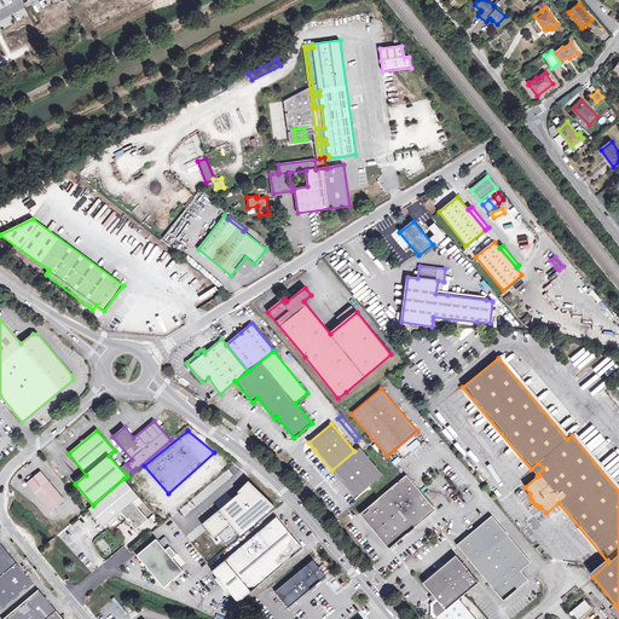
[(354,451),(331,470),(343,485),(354,498),(382,475),(359,447),(354,451)]
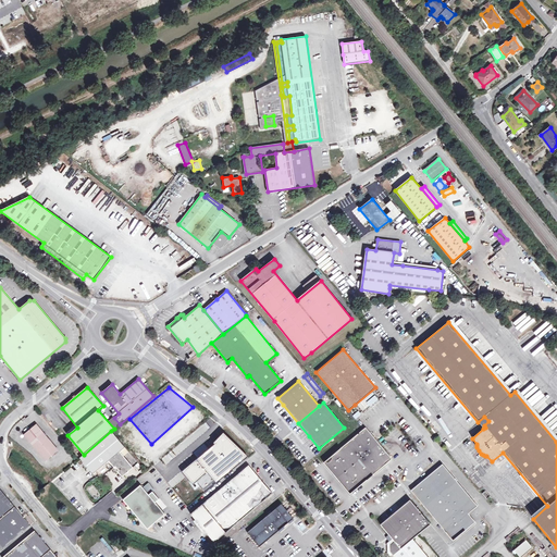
[(484,417),(478,422),(483,429),(485,428),(484,425),(489,421),(484,417)]
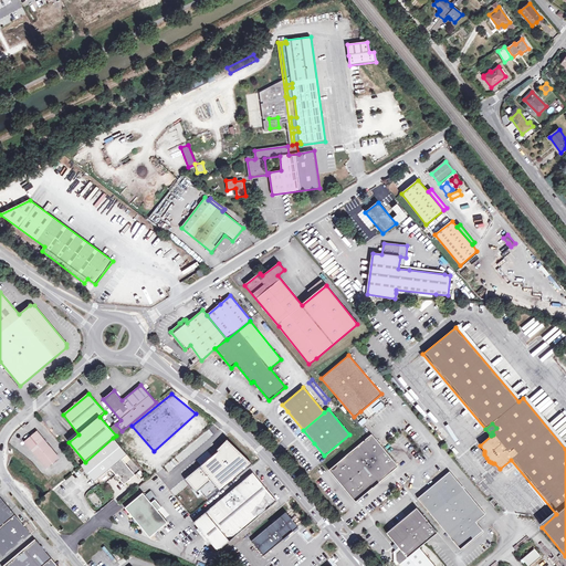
[(46,469),(60,458),(37,431),(24,442),(46,469)]
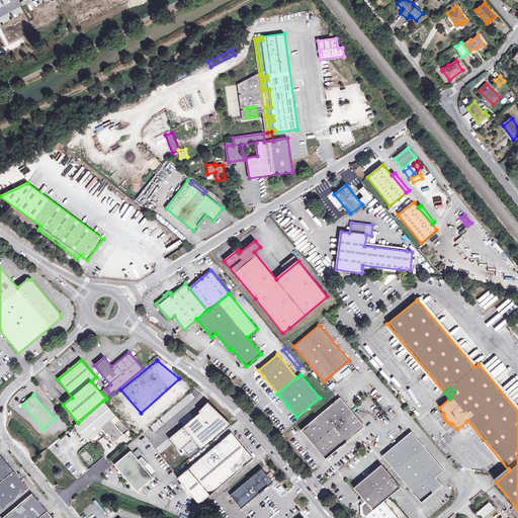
[(326,458),(364,427),(340,398),(333,404),(301,430),(314,444),(326,458)]
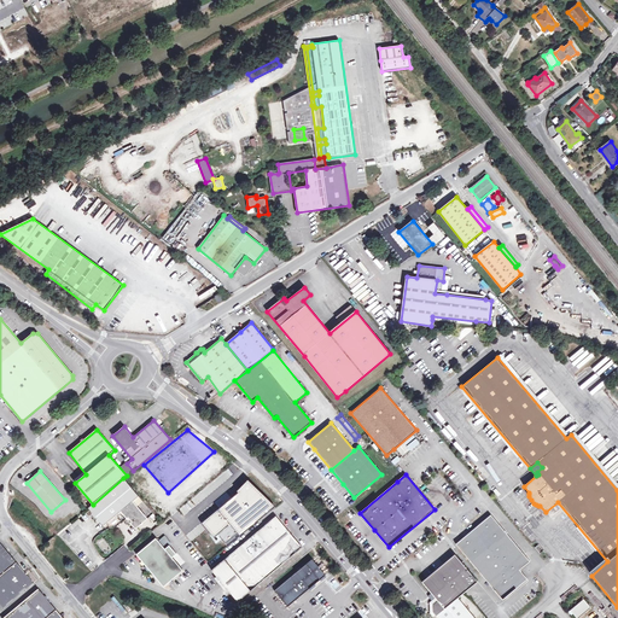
[(123,478),(93,505),(88,508),(98,519),(104,526),(121,511),(133,501),(139,496),(123,478)]
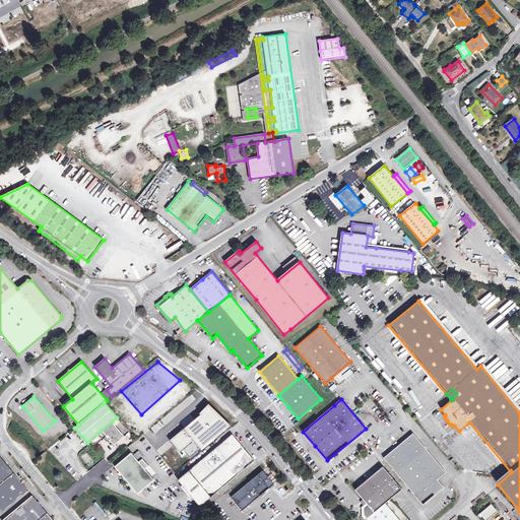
[(202,451),(232,427),(208,403),(199,413),(200,414),(170,440),(180,452),(184,449),(190,457),(200,448),(202,451)]
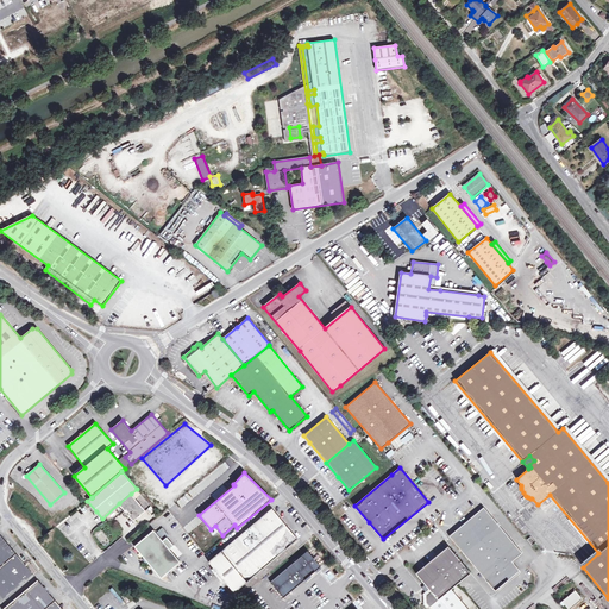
[(131,494),(135,500),(140,494),(137,489),(131,494)]
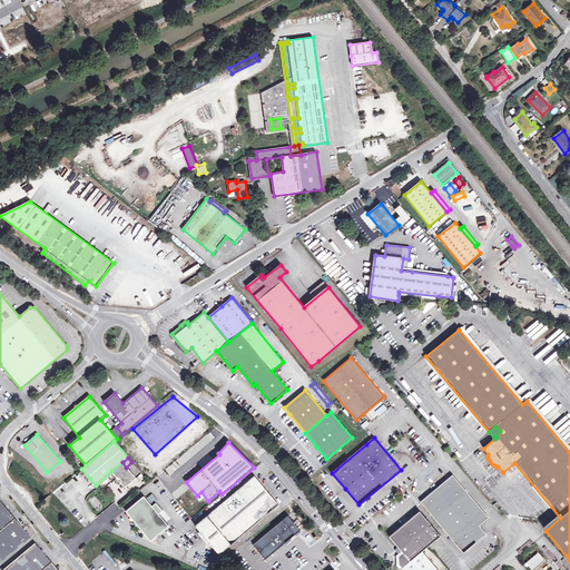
[(126,468),(123,462),(111,471),(117,478),(118,477),(123,482),(121,483),(125,488),(136,479),(126,468)]
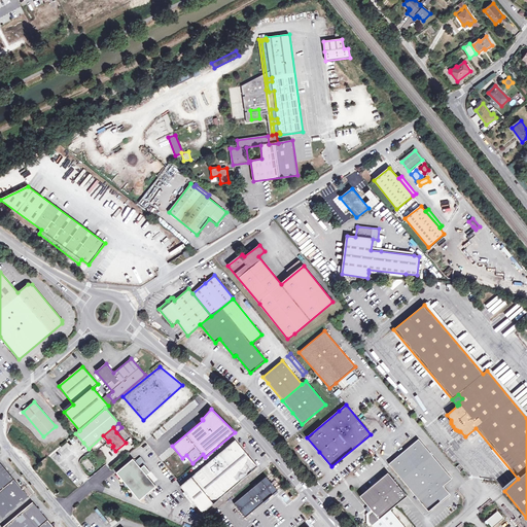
[(388,464),(421,503),(435,505),(449,494),(443,486),(451,480),(418,440),(388,464)]
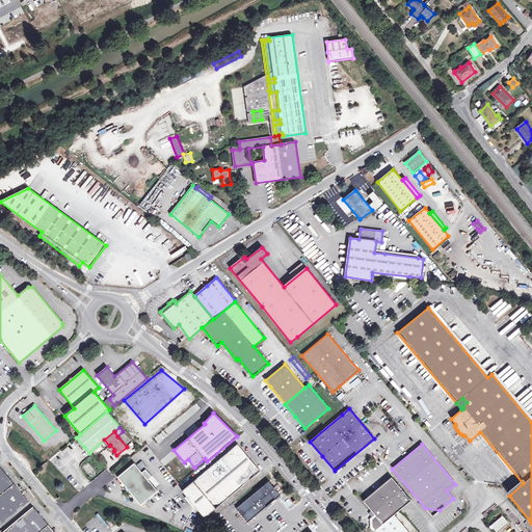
[(182,490),(183,491),(185,495),(187,496),(196,507),(205,517),(260,471),(251,460),(246,455),(238,445),(182,490)]
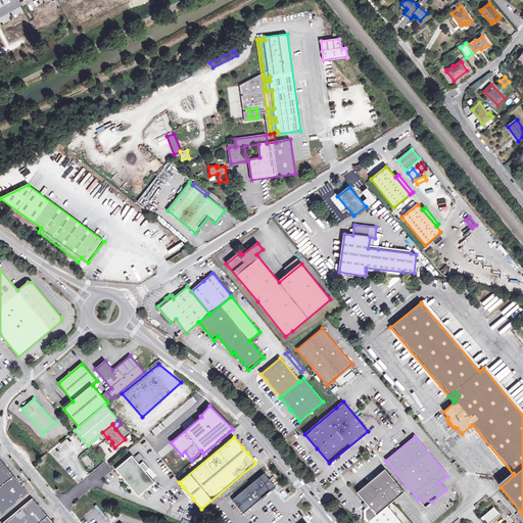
[(134,458),(140,464),(143,461),(145,460),(139,454),(134,458)]
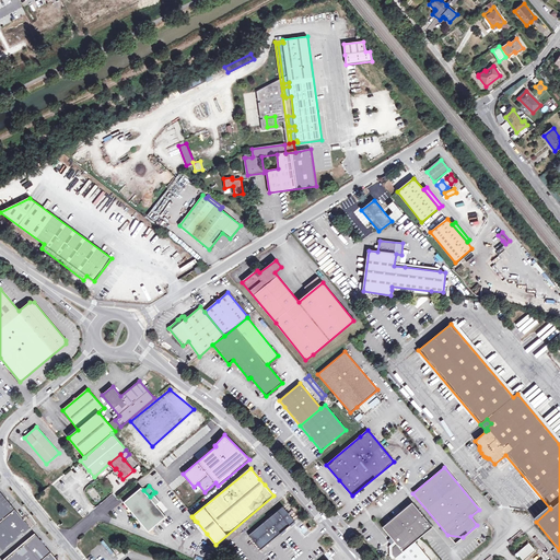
[(165,515),(163,513),(156,505),(160,502),(153,493),(150,497),(143,490),(141,488),(124,502),(148,532),(166,516),(165,515)]
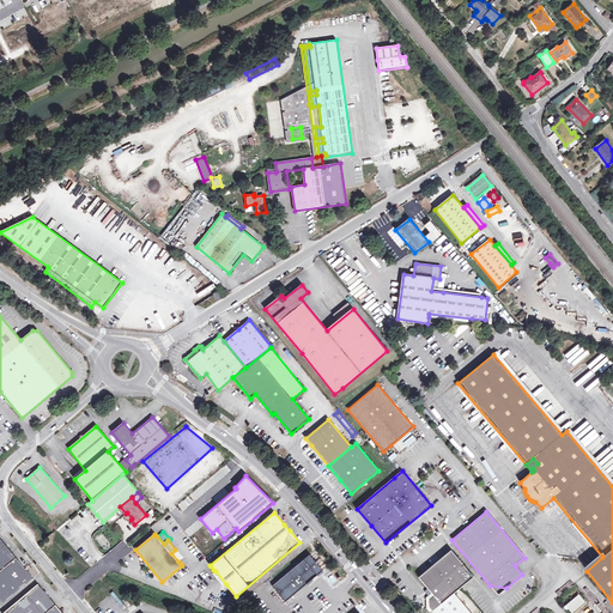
[(34,578),(0,539),(0,599),(4,604),(34,578)]
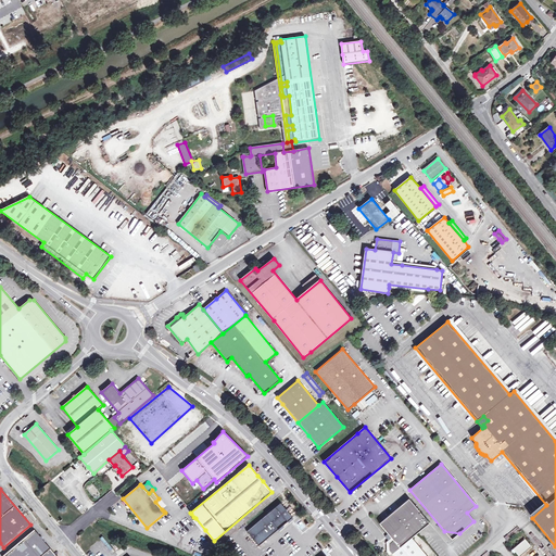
[(159,498),(155,502),(162,509),(165,506),(166,506),(159,498)]
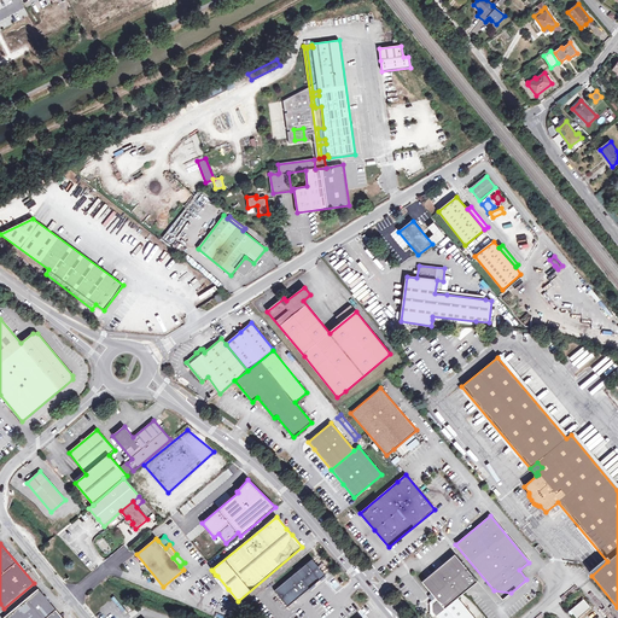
[(477,582),(454,555),(439,566),(421,582),(433,596),(436,598),(430,604),(430,613),(432,617),(433,617),(435,617),(458,599),(477,582)]
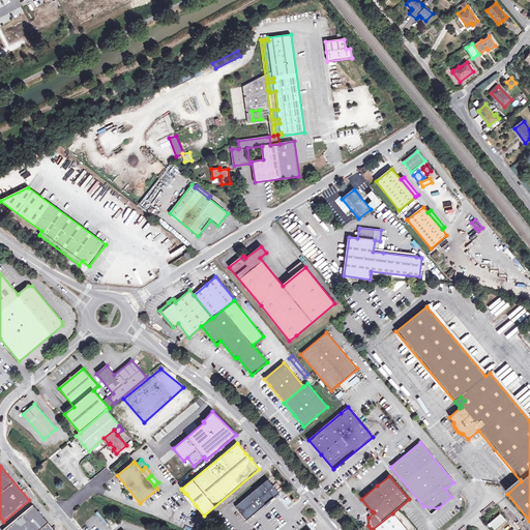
[(280,494),(268,479),(235,507),(246,521),(280,494)]
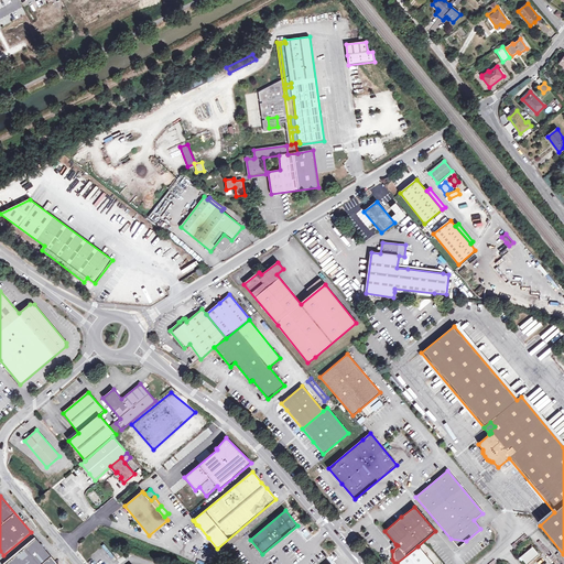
[(208,538),(198,525),(196,528),(206,540),(208,538)]
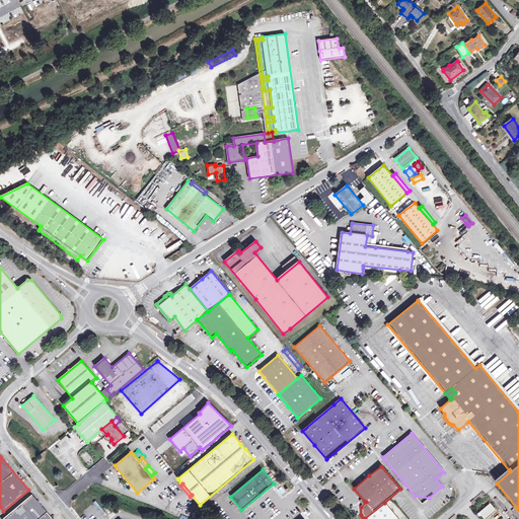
[(283,496),(286,493),(280,486),(277,488),(283,496)]
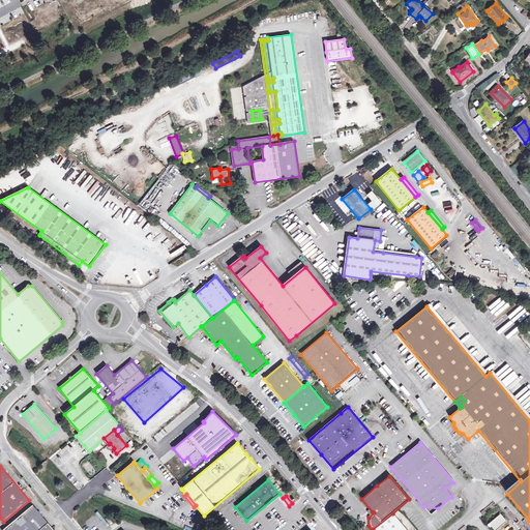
[(54,529),(33,505),(3,529),(54,529)]
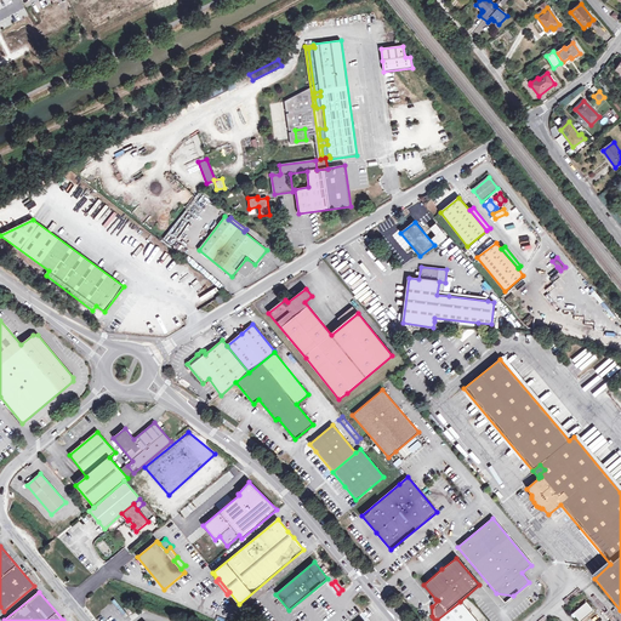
[(513,596),(496,593),(503,603),(513,596)]
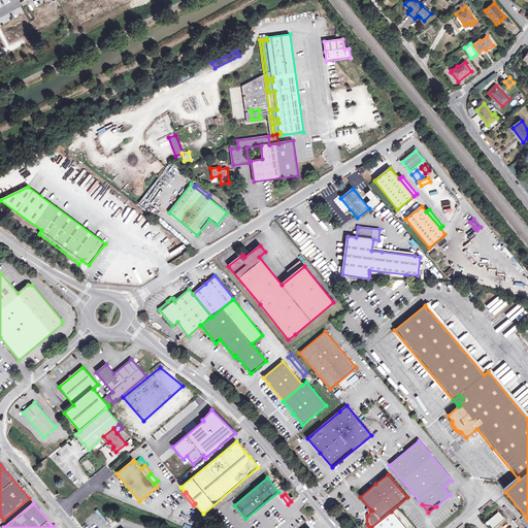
[(404,527),(391,512),(371,527),(404,527)]
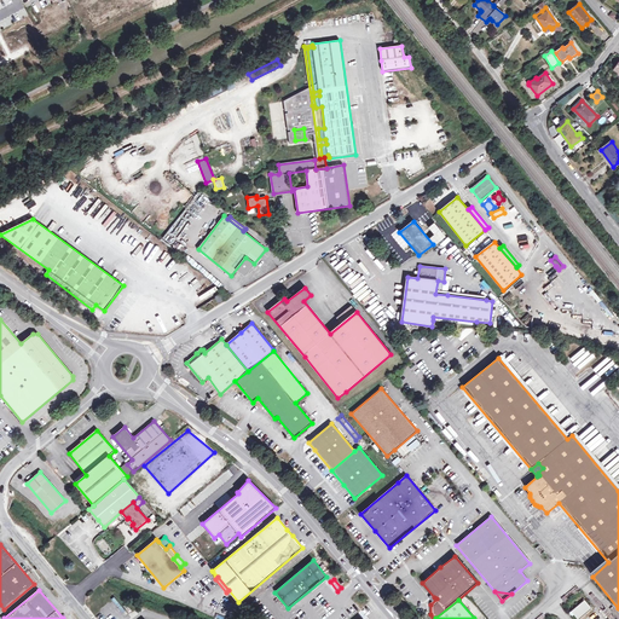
[(579,618),(591,609),(584,600),(571,612),(577,618),(579,618)]
